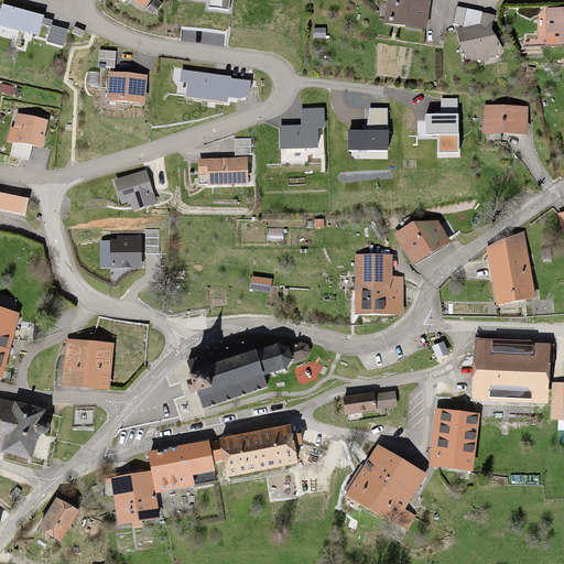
[(125,0),(138,11),(145,0),(125,0)]
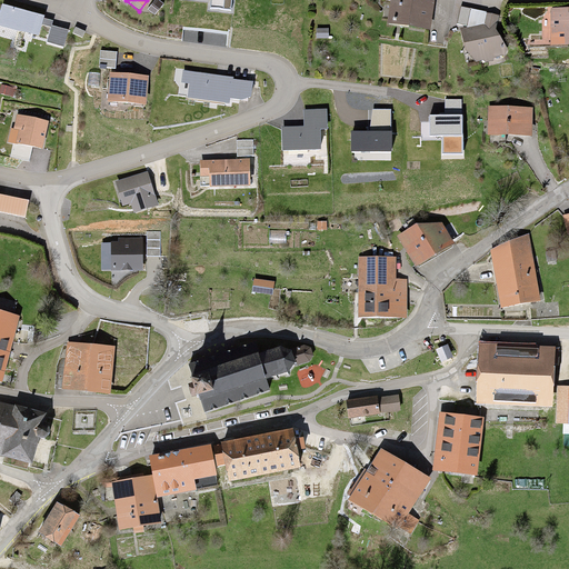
[(225,11),(226,0),(209,0),(208,10),(225,11)]
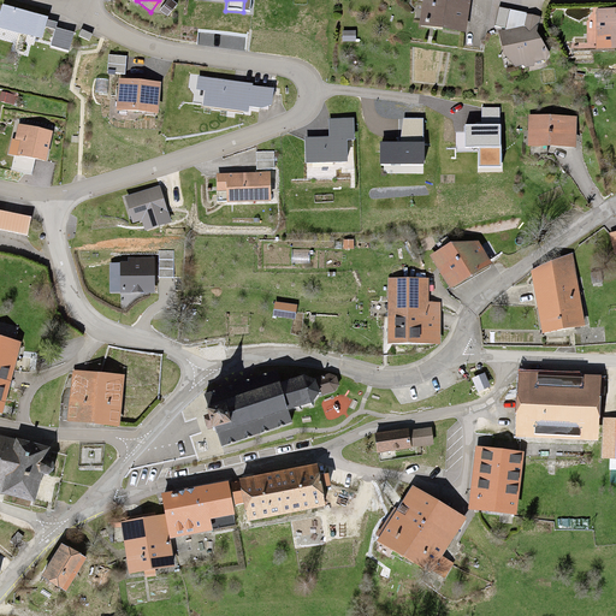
[(467,1),(461,0),(421,0),(418,24),(462,31),(467,1)]
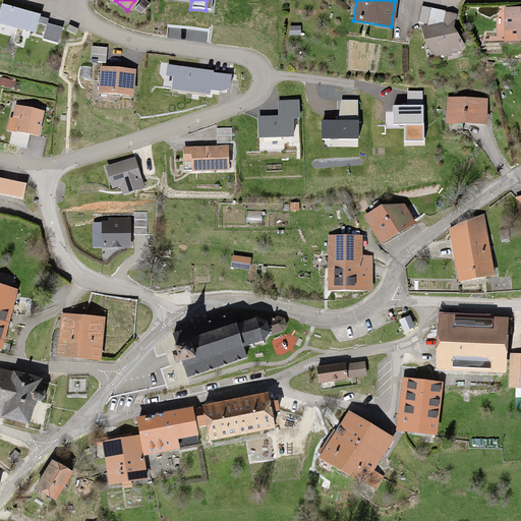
[(0,29),(29,37),(34,20),(0,10),(0,29)]
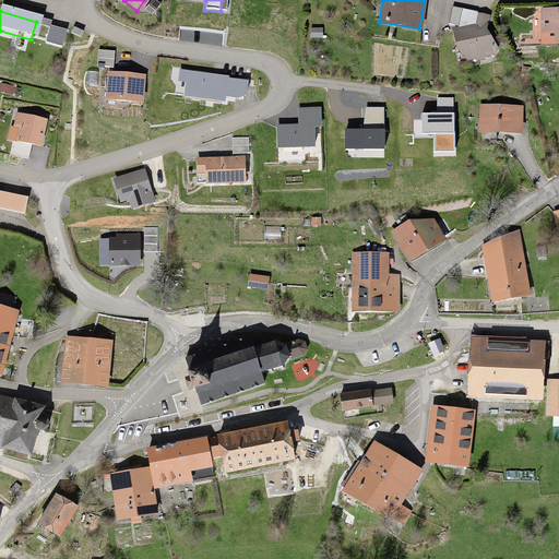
[(558,11),(539,11),(540,34),(554,34),(554,44),(558,43),(558,11)]
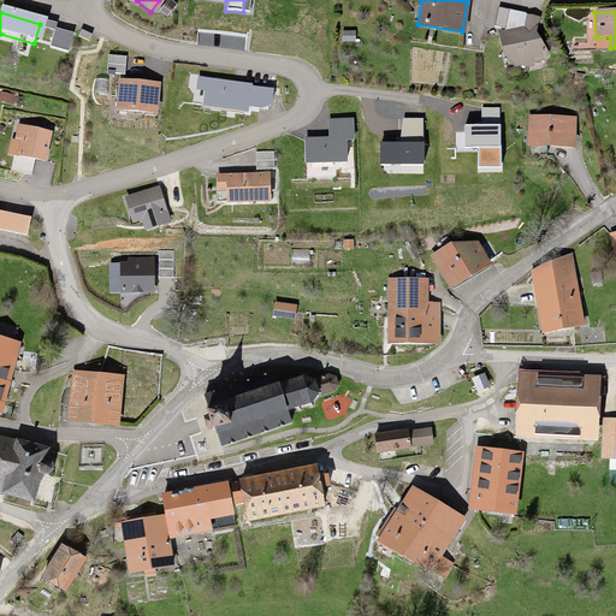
[(523,29),(499,33),(505,58),(525,71),(546,60),(542,51),(535,36),(537,18),(526,16),(523,29)]
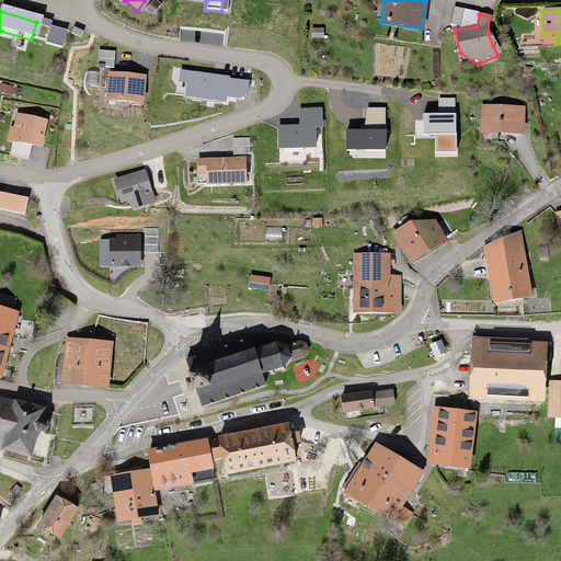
[(227,27),(201,24),(199,35),(226,37),(227,27)]
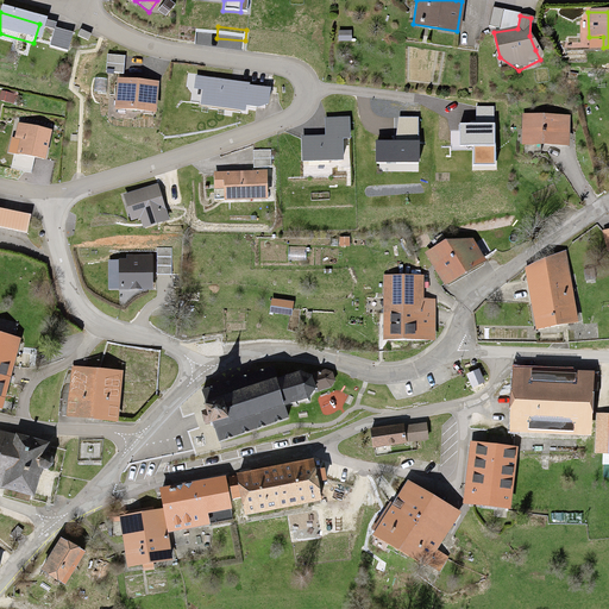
[(66,50),(69,35),(50,30),(45,45),(66,50)]
